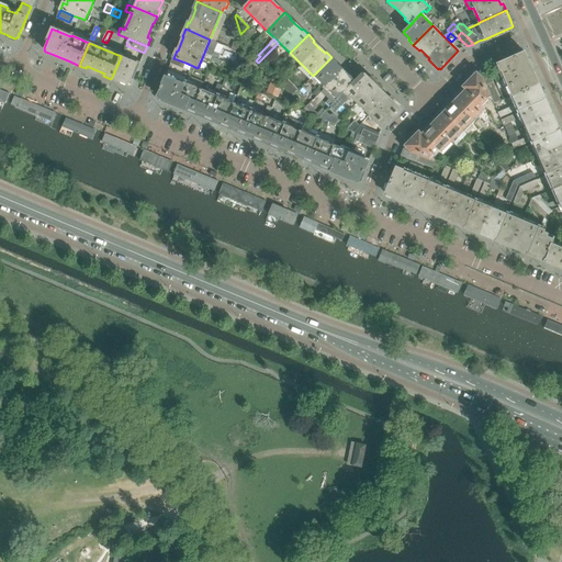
[(261,66),(278,49),(274,46),(258,63),(261,66)]
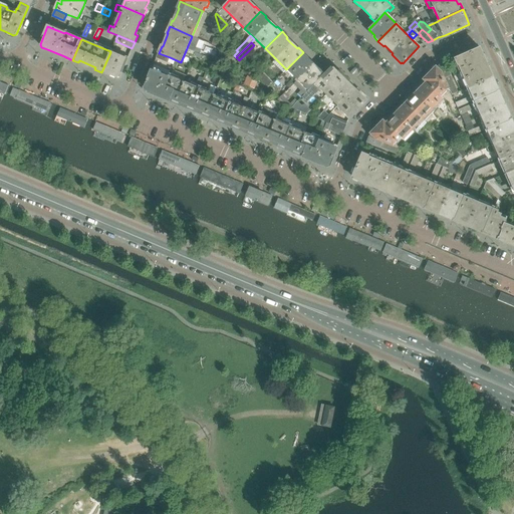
[(492,75),(480,48),(456,58),(462,73),(468,87),(492,77),(492,75)]
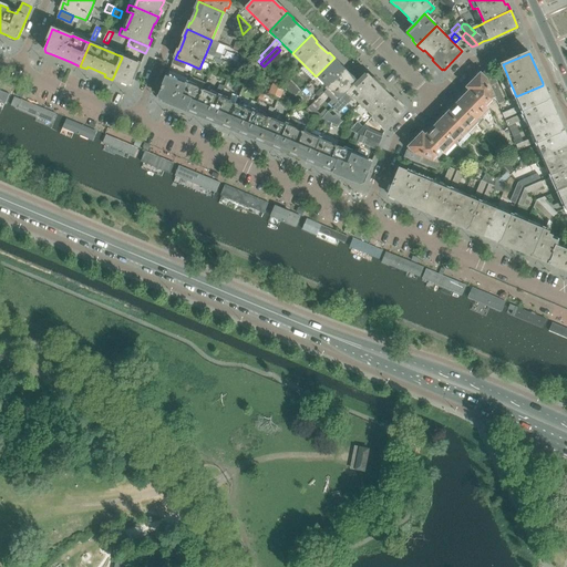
[(132,85),(141,65),(122,58),(112,80),(129,86),(130,84),(131,84),(132,85)]
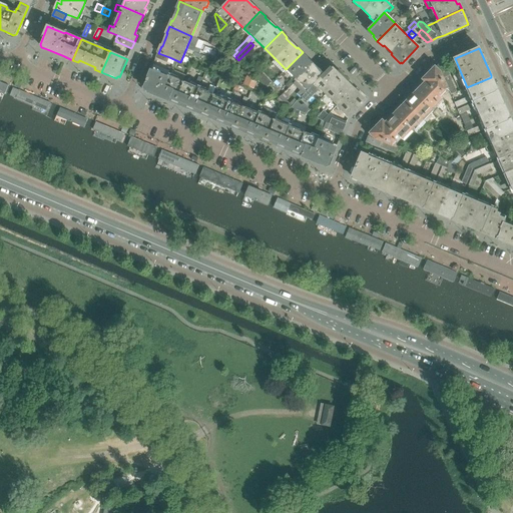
[(296,79),(308,90),(324,73),(319,68),(318,69),(307,58),(308,57),(303,52),(286,69),(296,79)]
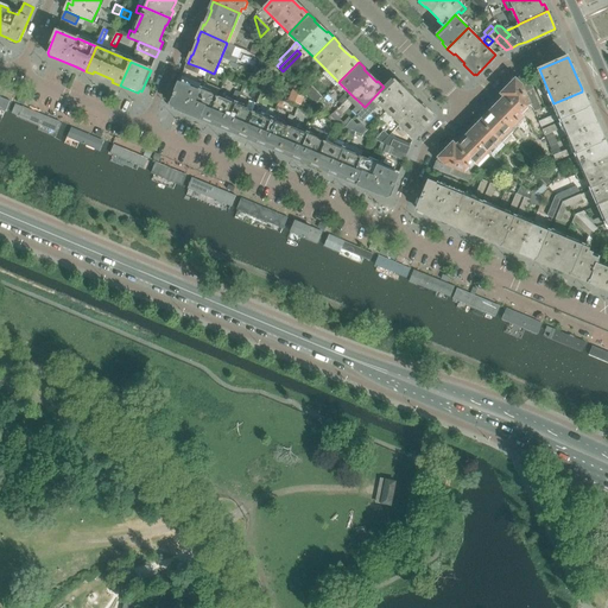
[(198,75),(201,68),(188,63),(185,68),(198,75)]
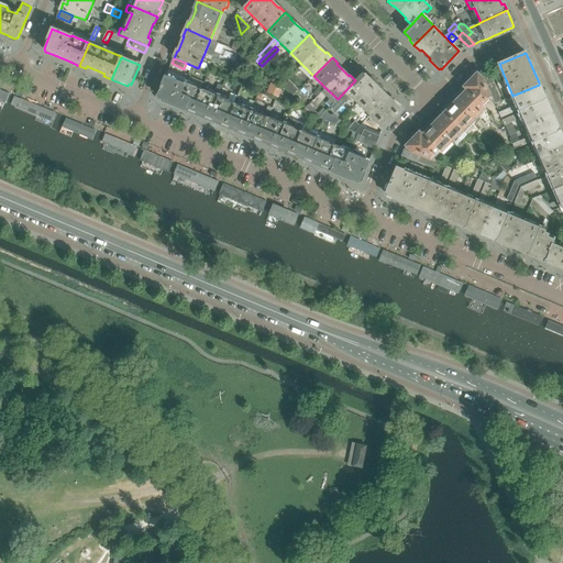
[(494,84),(487,69),(481,72),(487,86),(494,84)]
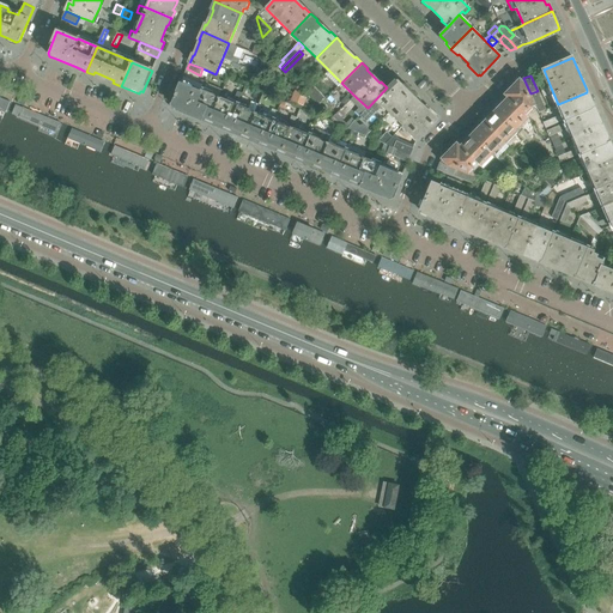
[(544,77),(536,79),(541,91),(548,87),(544,77)]
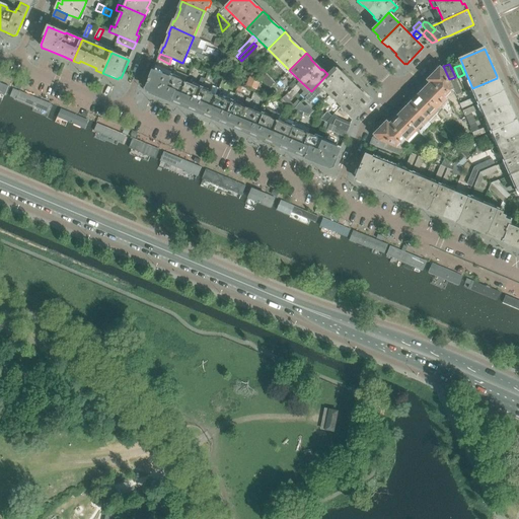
[(444,98),(451,91),(453,90),(452,88),(451,85),(450,82),(449,80),(449,79),(443,66),(439,68),(428,80),(431,83),(420,93),(438,110),(447,101),(444,98)]
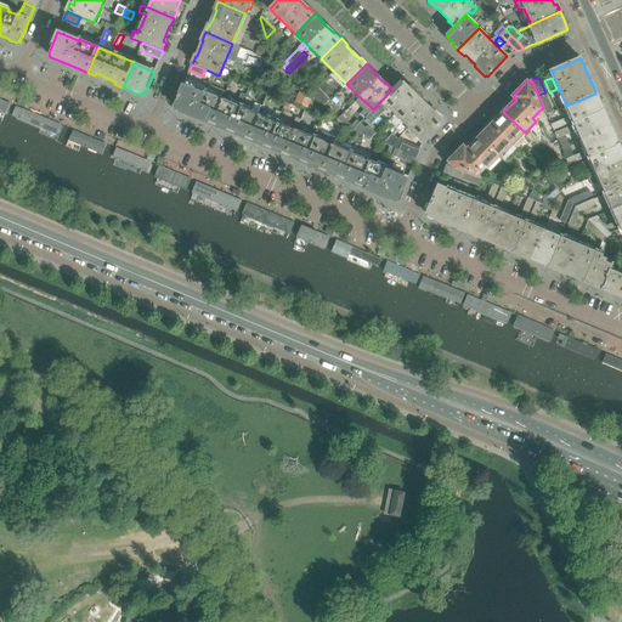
[(395,114),(417,92),(411,86),(408,88),(401,80),(393,89),(373,109),(366,118),(372,124),(385,111),(391,109),(395,114)]
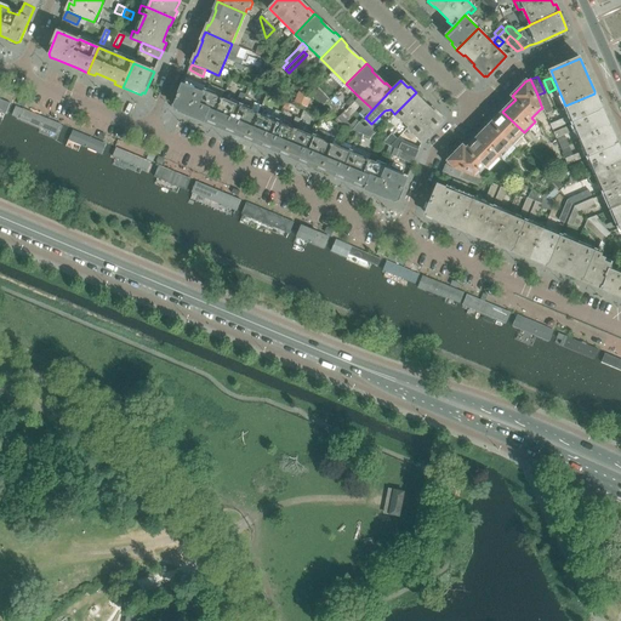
[(211,125),(223,98),(222,98),(224,92),(210,86),(208,92),(204,91),(204,92),(183,84),(182,85),(174,106),(175,109),(211,125)]
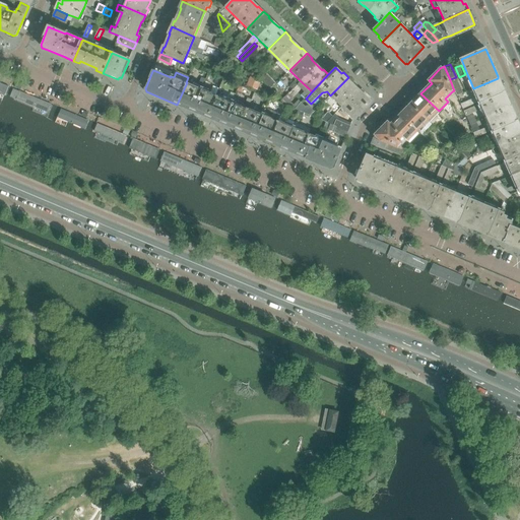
[(266,74),(262,79),(271,88),(276,83),(266,74)]
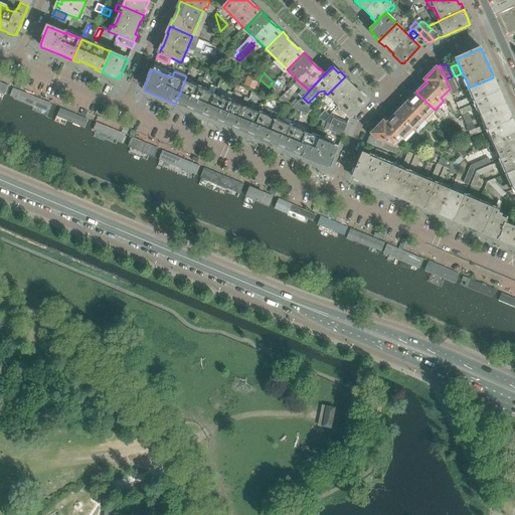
[(255,90),(259,79),(248,75),(244,86),(255,90)]
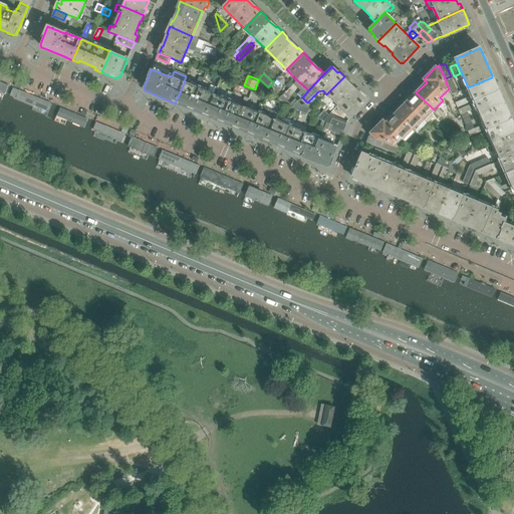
[(361,93),(357,89),(356,90),(352,87),(348,82),(349,81),(344,76),(326,94),(349,116),(365,100),(365,99),(366,98),(361,93)]
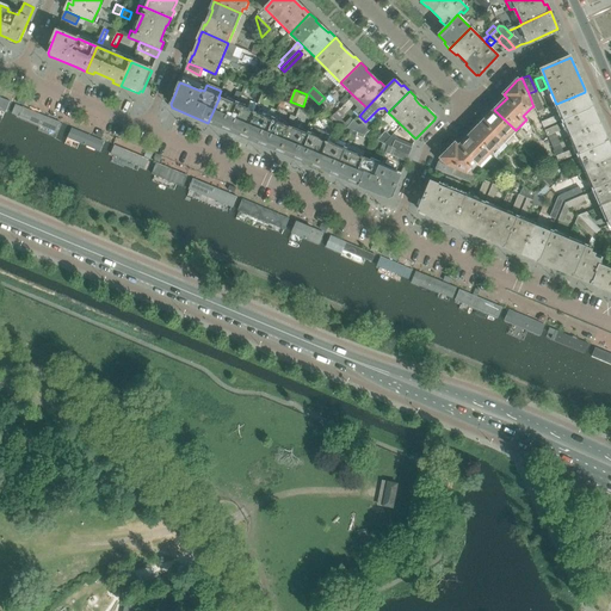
[(600,125),(585,92),(556,104),(572,139),(600,125)]
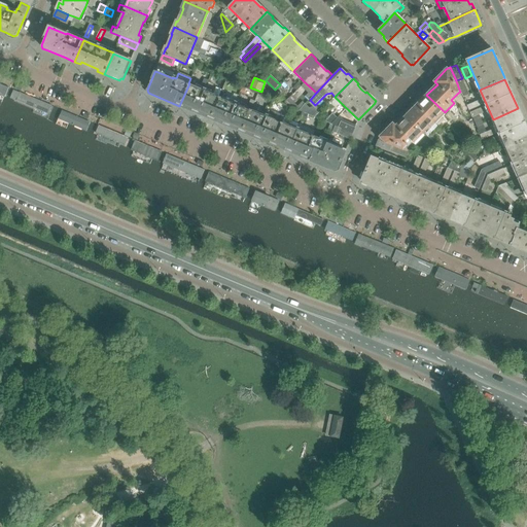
[(299,81),(293,88),(296,91),(303,84),(299,81)]
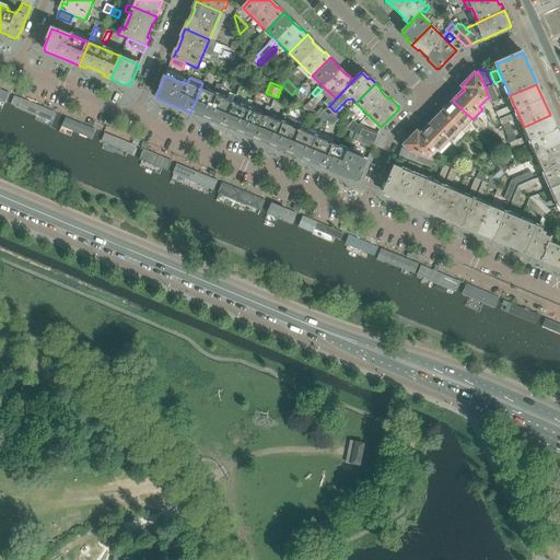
[(223,126),(233,103),(201,89),(190,113),(223,126)]
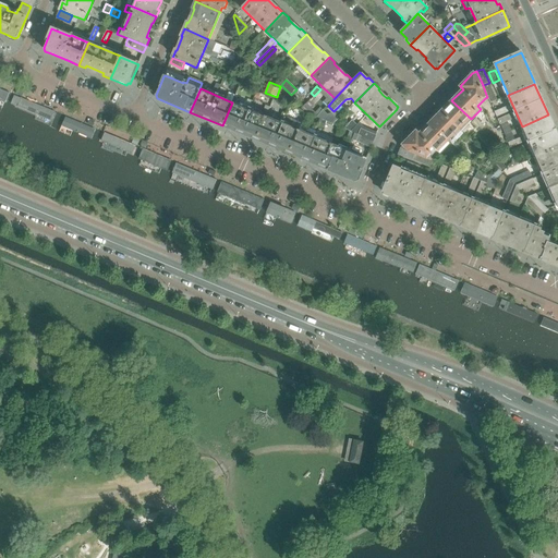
[(0,108),(2,109),(9,94),(0,89),(0,108)]
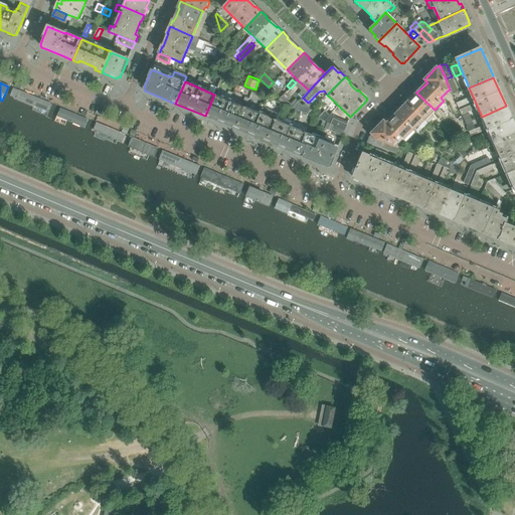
[(48,113),(51,105),(13,89),(10,98),(48,113)]
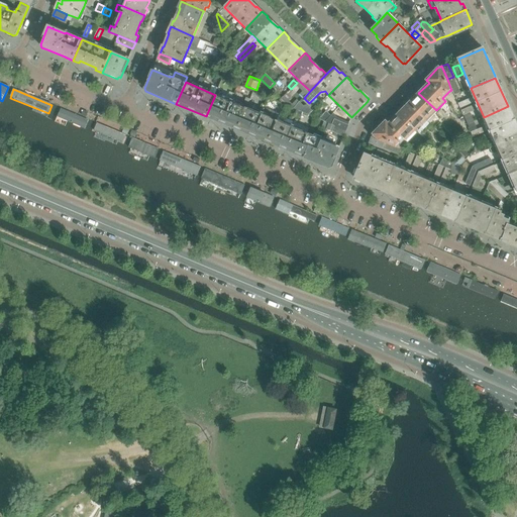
[(435,118),(431,114),(436,110),(418,93),(398,114),(416,131),(426,120),(429,123),(435,118)]
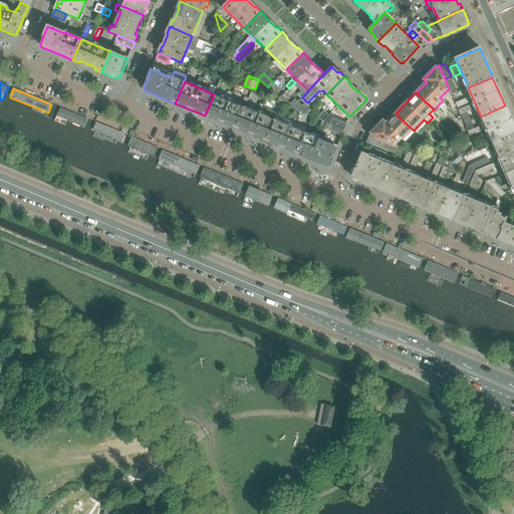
[(235,129),(245,106),(214,94),(205,115),(235,129)]
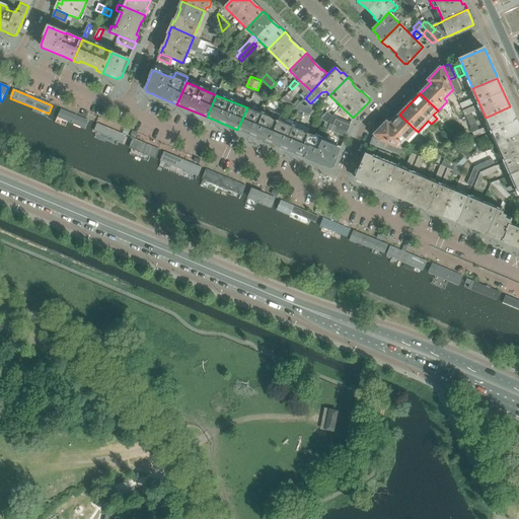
[(277,121),(280,116),(264,109),(266,106),(263,104),(258,113),(247,107),(237,130),(269,142),(277,121)]
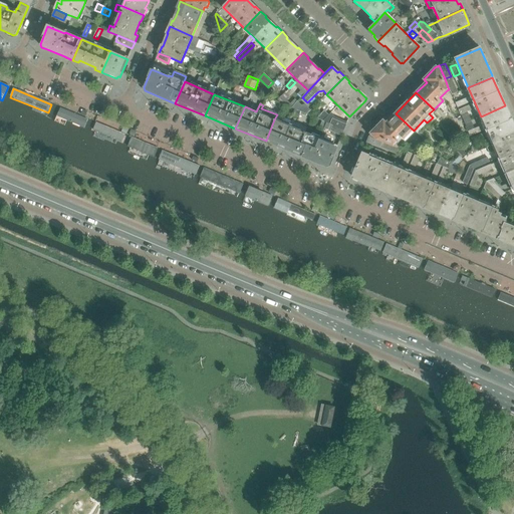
[(458,111),(455,105),(450,107),(452,113),(458,111)]
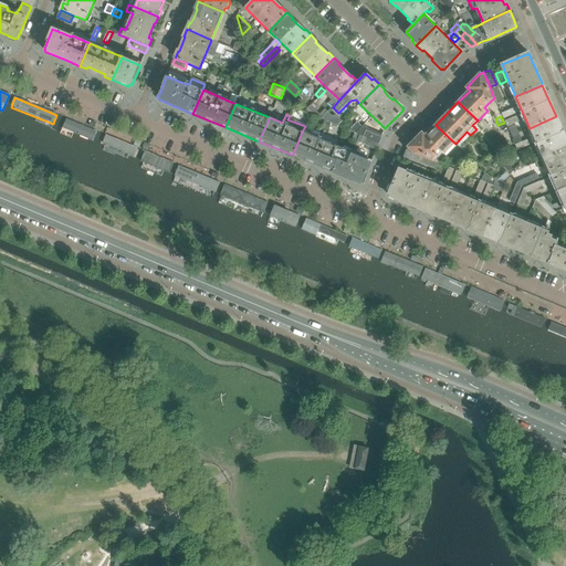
[(565,149),(565,138),(563,133),(556,116),(530,128),(543,160),(565,149)]
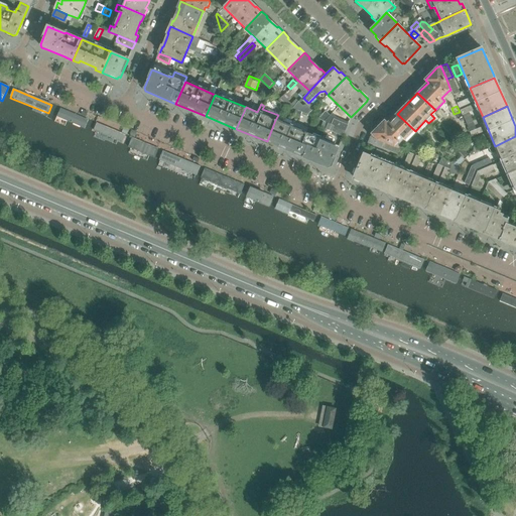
[(85,128),(88,120),(59,109),(56,117),(54,123),(66,127),(68,121),(85,128)]
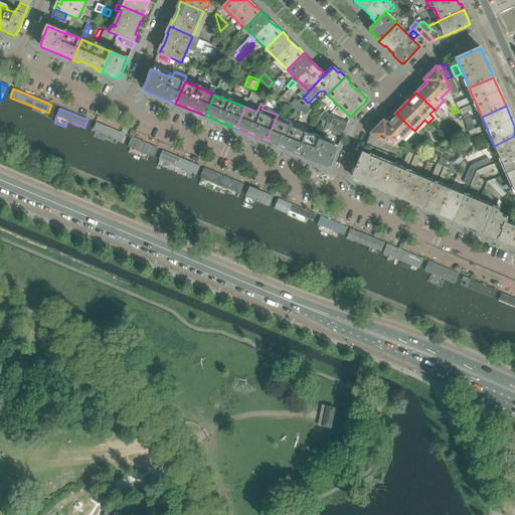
[(447,118),(444,115),(445,115),(440,110),(438,113),(442,117),(445,120),(447,118)]
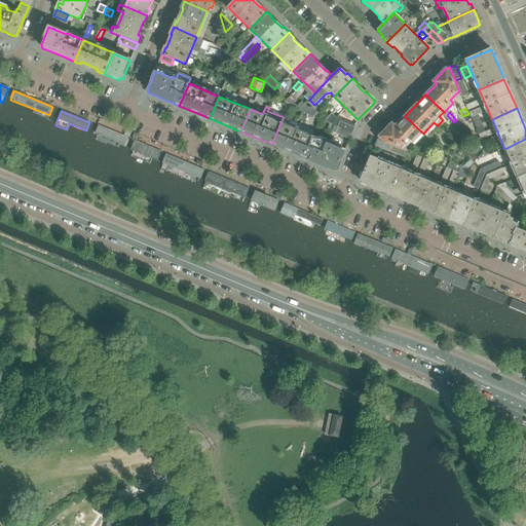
[(331,124),(336,118),(332,114),(325,121),(330,124),(331,124)]
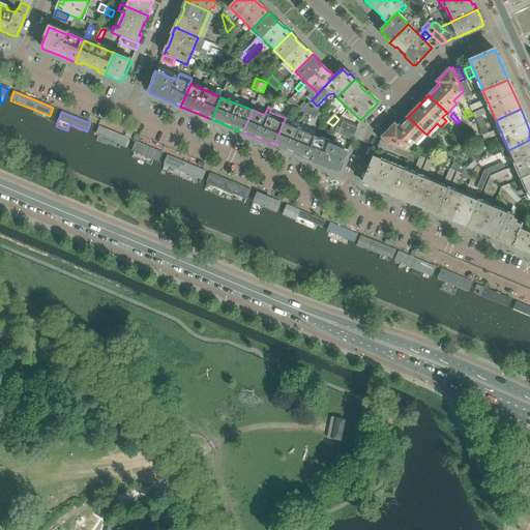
[(486,124),(481,116),(480,116),(477,118),(475,119),(476,123),(478,127),(486,124)]
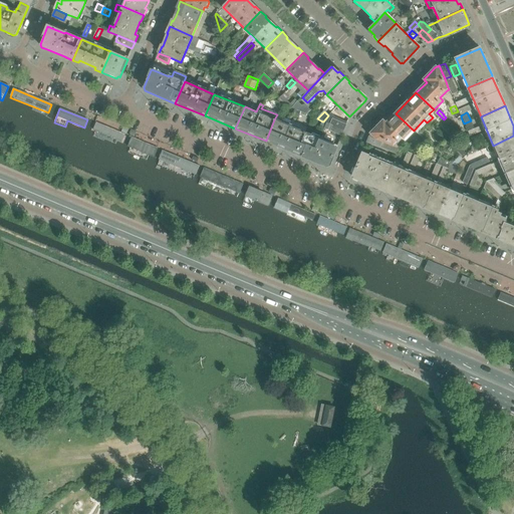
[(405,140),(414,131),(396,113),(386,123),(382,120),(371,133),(369,137),(383,142),(387,143),(389,145),(392,146),(394,147),(396,143),(402,137),(405,140)]
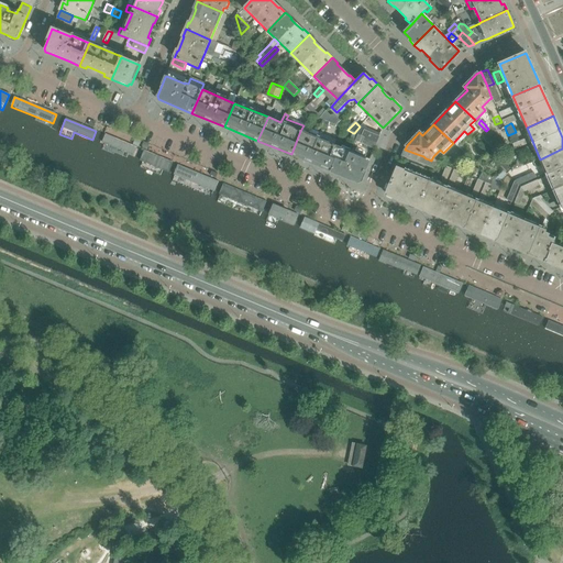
[(324,168),(334,145),(300,131),(291,154),(324,168)]
